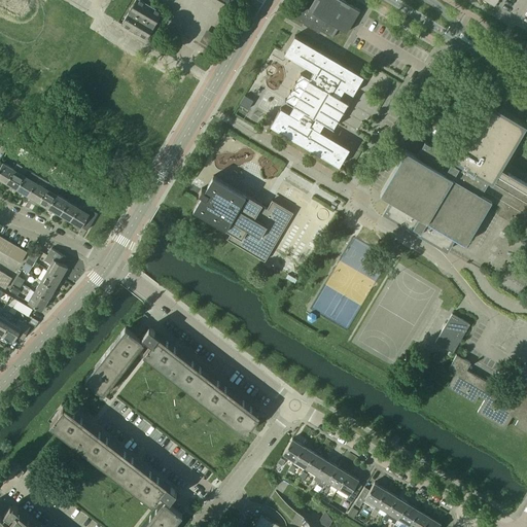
[(135,0),(128,13),(121,24),(132,31),(146,39),(162,12),(141,0),(135,0)]
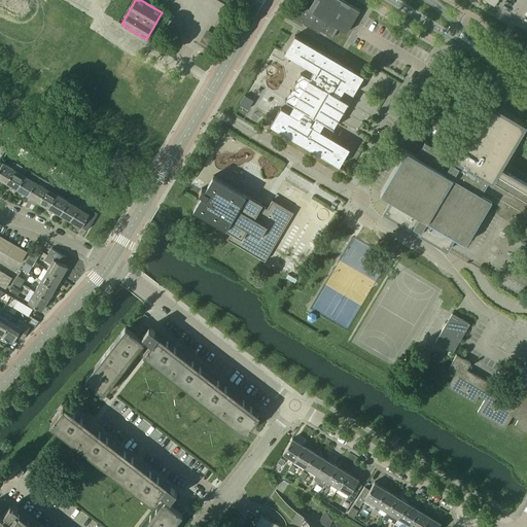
[(320,30),(332,37),(339,28),(347,32),(359,9),(343,0),(313,0),(309,9),(300,3),(291,16),(319,33),(320,30)]
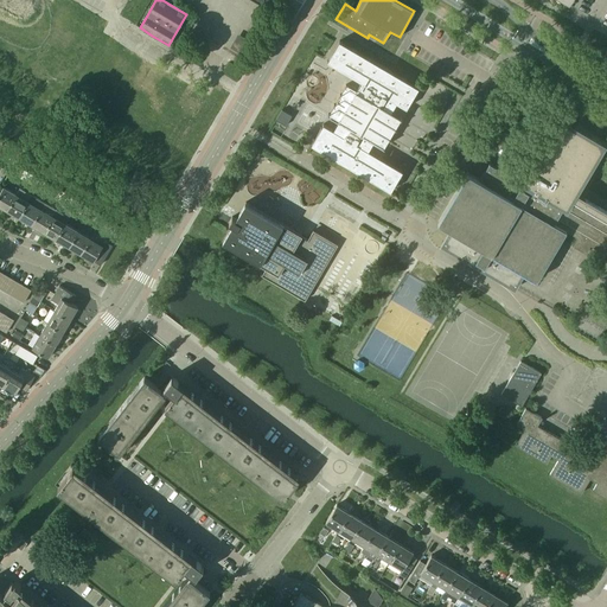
[(324,123),(312,145),(390,191),(403,171),(369,151),(374,141),(383,147),(401,117),(391,112),(396,102),(407,108),(419,88),(339,40),(327,62),(362,82),(357,91),(346,85),(328,115),(339,121),(333,129),(324,123)]
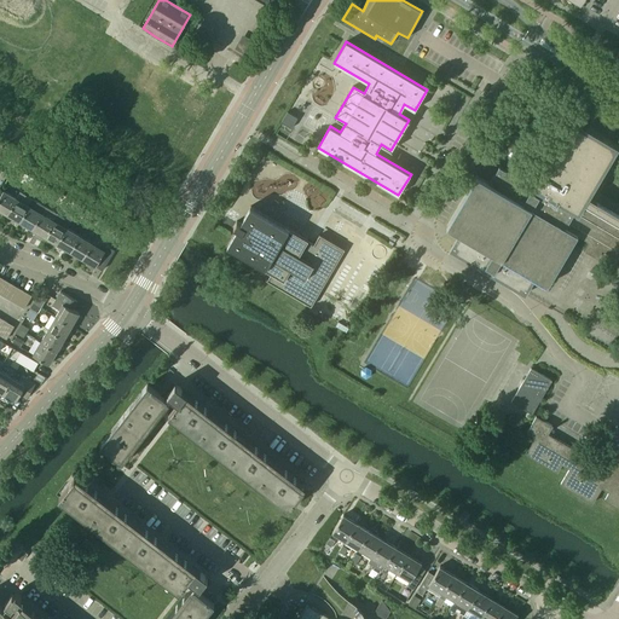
[(282,122),(291,128),(298,117),(288,111),(282,122)]
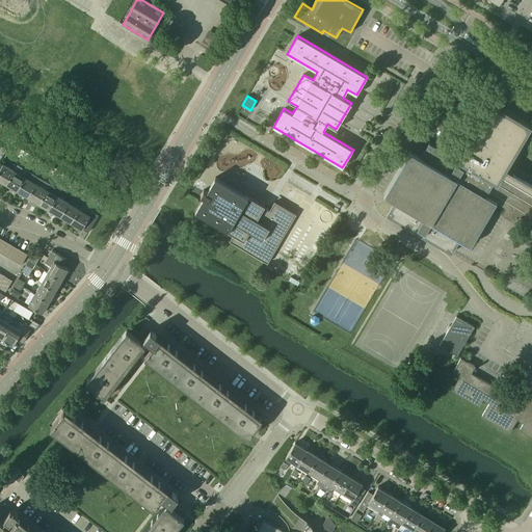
[(409,151),(383,194),(395,201),(387,215),(451,254),(459,239),(471,245),(496,203),(531,223),(531,184),(506,168),(531,126),(491,102),(457,159),(429,142),(421,157),(409,151)]
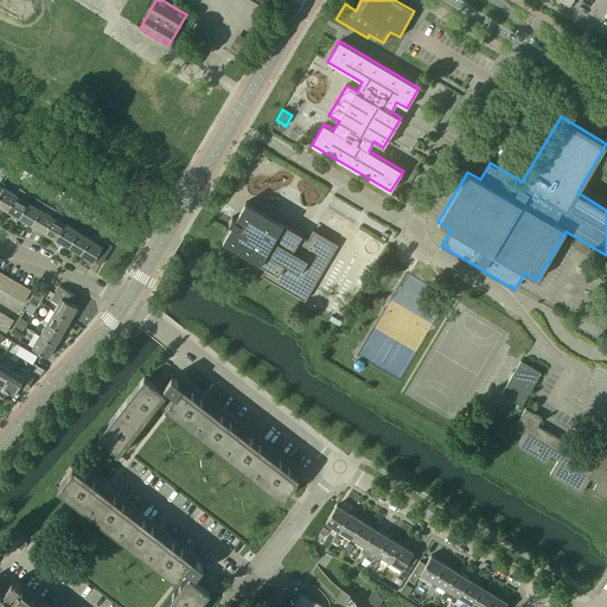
[(0,191),(0,206),(6,210),(16,193),(4,186),(0,191)]
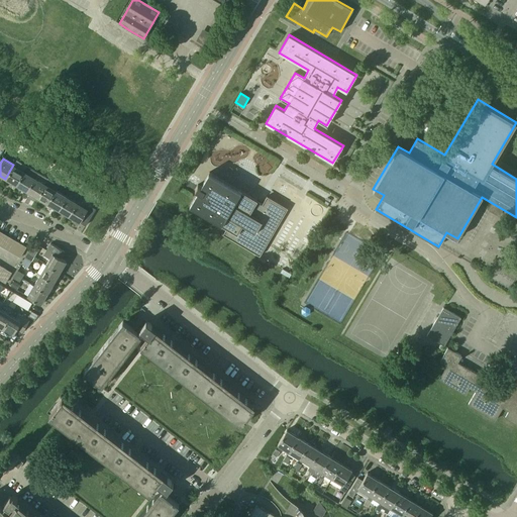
[(5,179),(16,186),(24,172),(13,165),(5,179)]
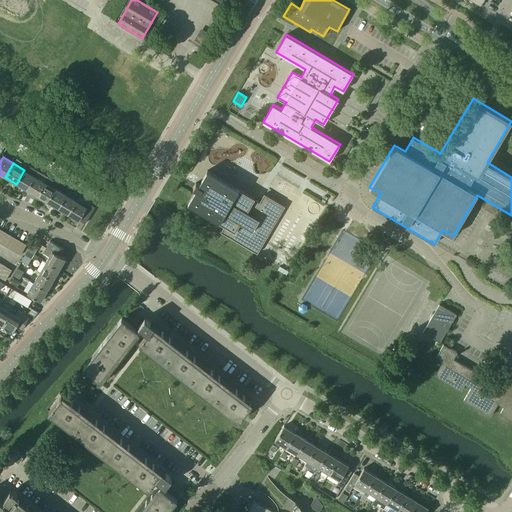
[(16,184),(26,190),(37,171),(27,165),(24,170),(16,184)]
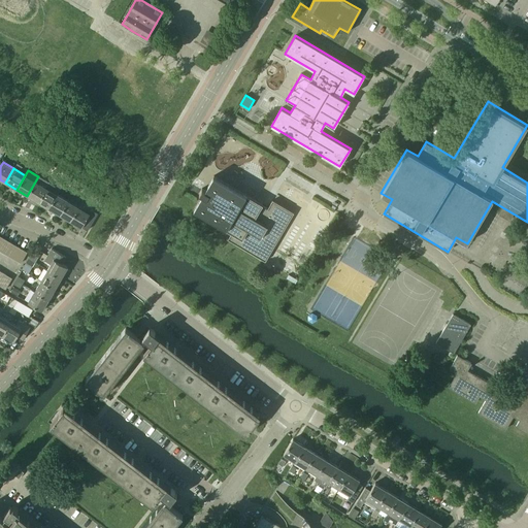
[(227,238),(265,261),(294,212),(272,200),(268,208),(262,205),(263,204),(213,175),(205,191),(202,189),(199,194),(202,196),(194,210),(232,233),(228,238),(227,238)]
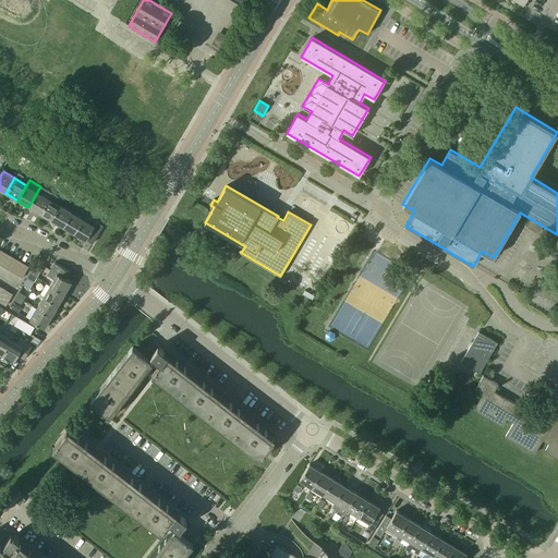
[(28,207),(39,214),(52,193),(40,186),(28,207)]
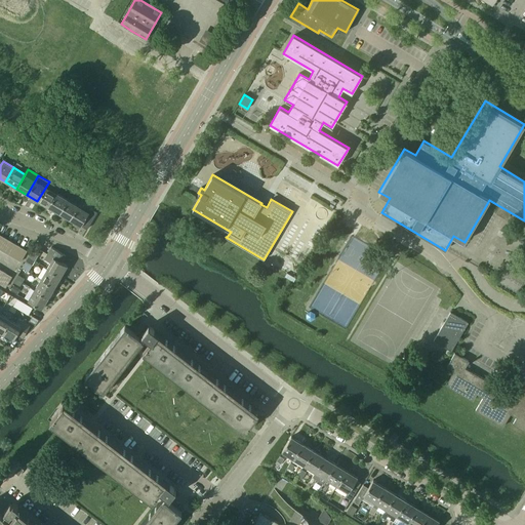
[(37,201),(48,207),(56,193),(59,188),(49,182),(37,201)]
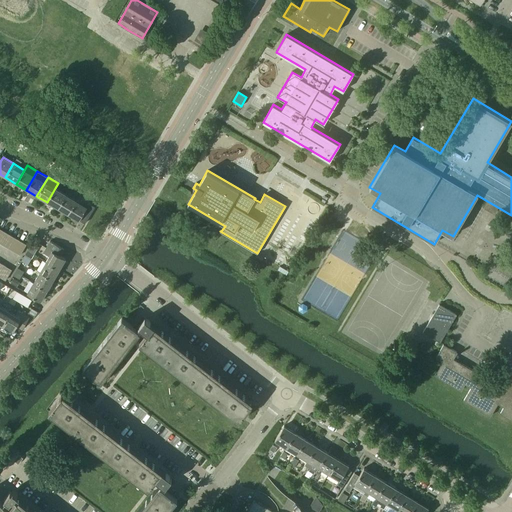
[(47,202),(57,208),(66,194),(55,188),(47,202)]
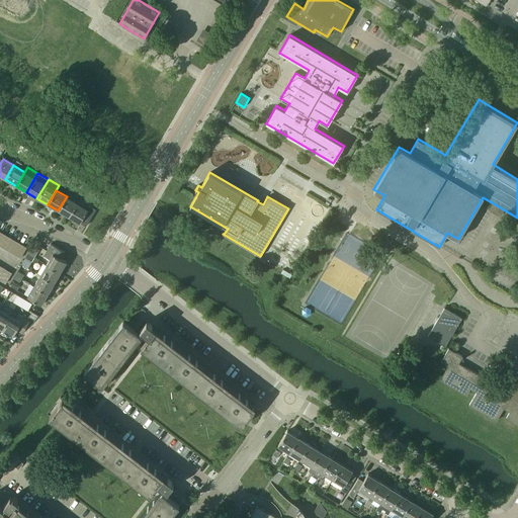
[(58,210),(69,217),(77,203),(67,196),(58,210)]
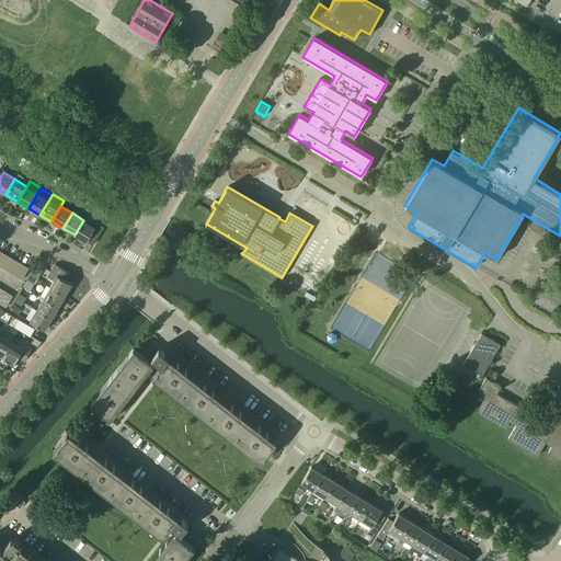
[(87,241),(93,244),(104,227),(96,222),(94,227),(83,220),(75,235),(86,242),(87,241)]
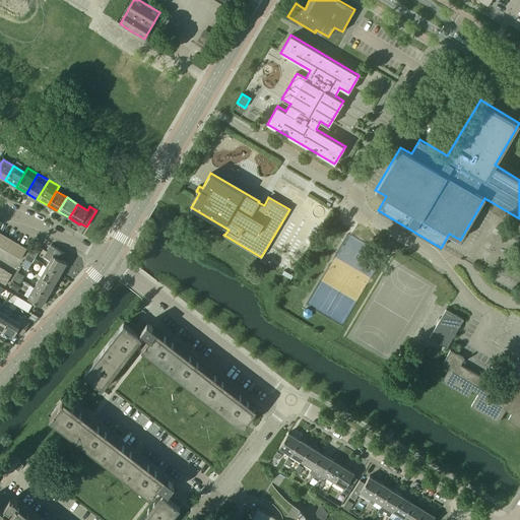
[(0,245),(0,247),(4,250),(10,240),(5,237),(0,245)]
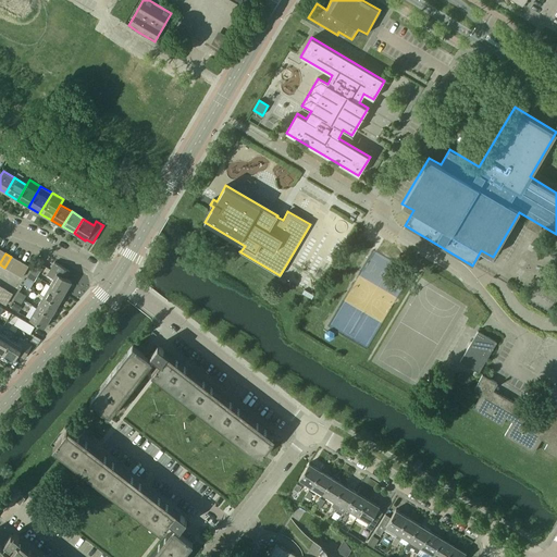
[(4,268),(10,271),(17,260),(11,257),(4,268)]
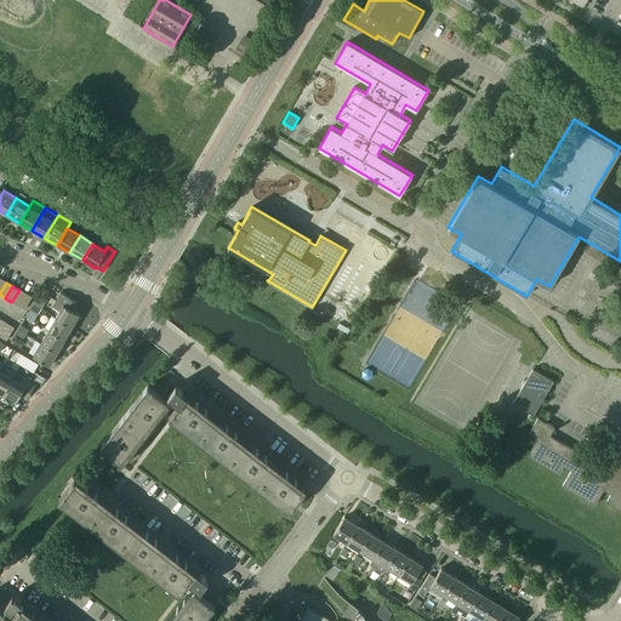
[(11,302),(18,306),(26,294),(20,290),(11,302)]
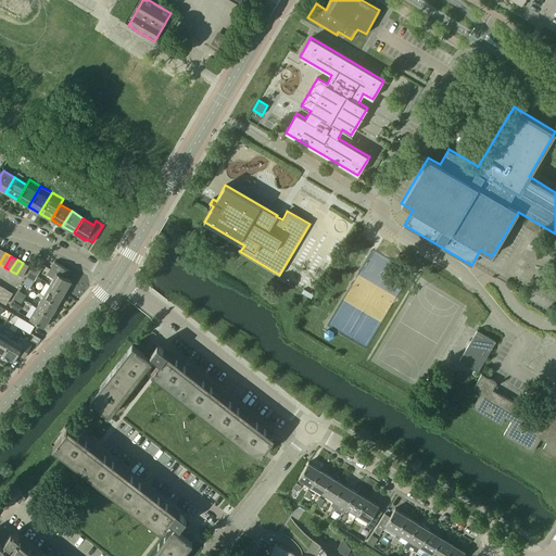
[(29,273),(37,277),(43,265),(37,261),(29,273)]
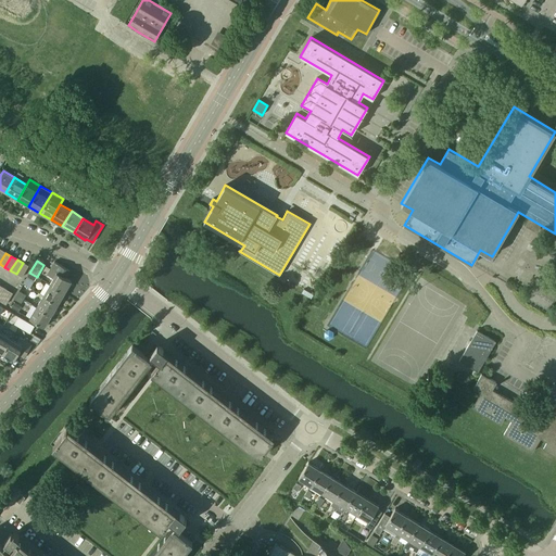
[(49,285),(64,293),(72,281),(65,278),(70,270),(54,262),(47,275),(53,278),(49,285)]
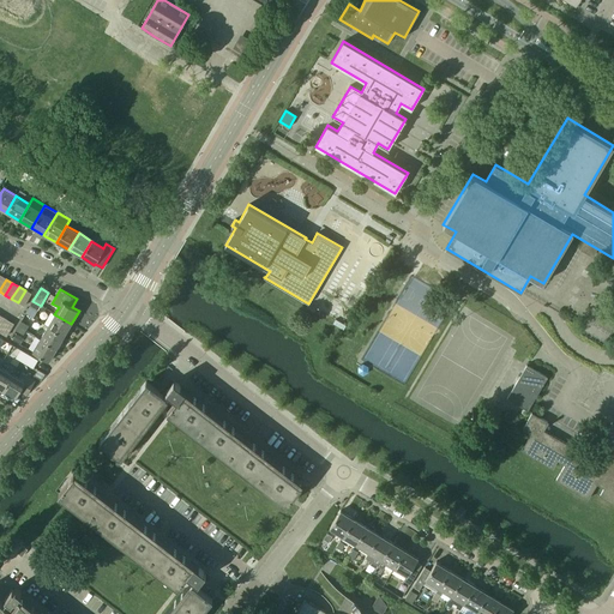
[(18,302),(24,306),(31,294),(25,290),(18,302)]
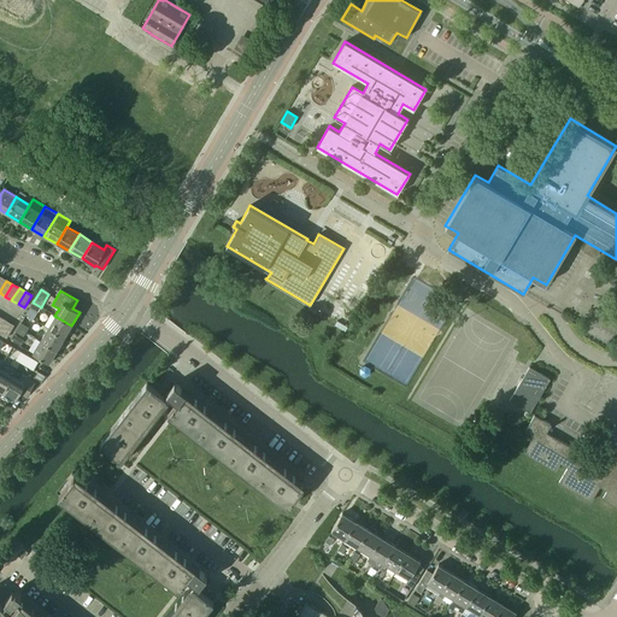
[(47,328),(64,338),(71,325),(54,316),(47,328)]
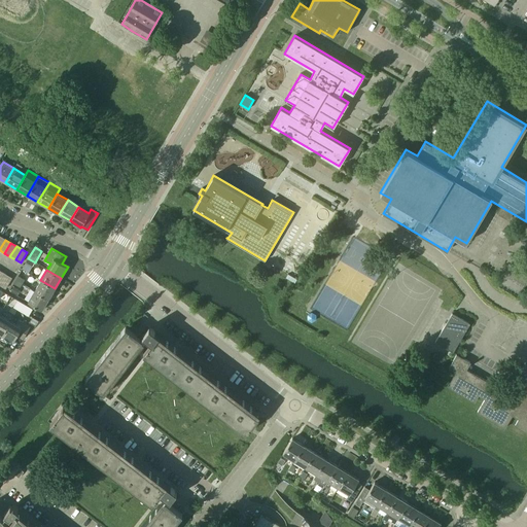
[(0,285),(5,288),(11,278),(6,275),(0,285)]
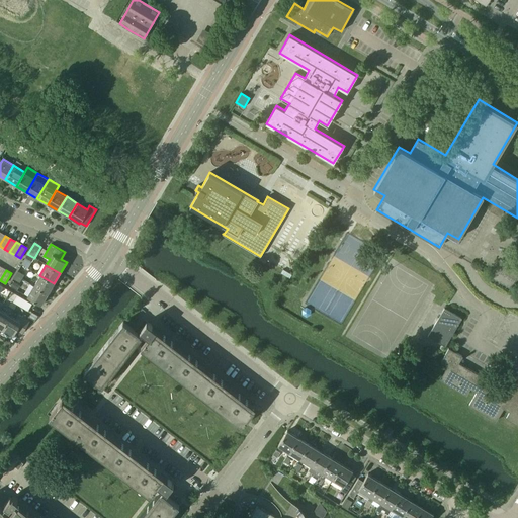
[(33,285),(48,294),(54,283),(39,275),(33,285)]
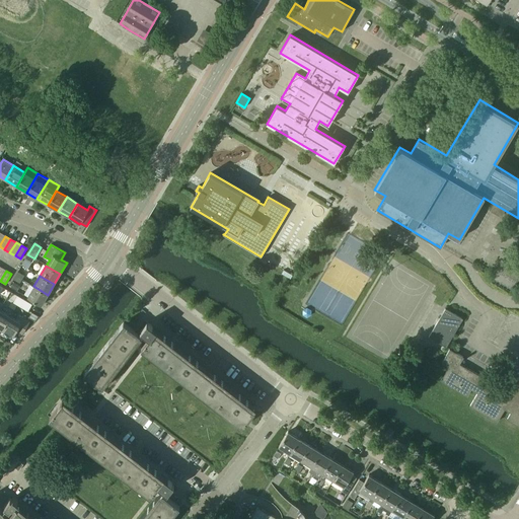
[(27,297),(42,305),(48,295),(33,286),(27,297)]
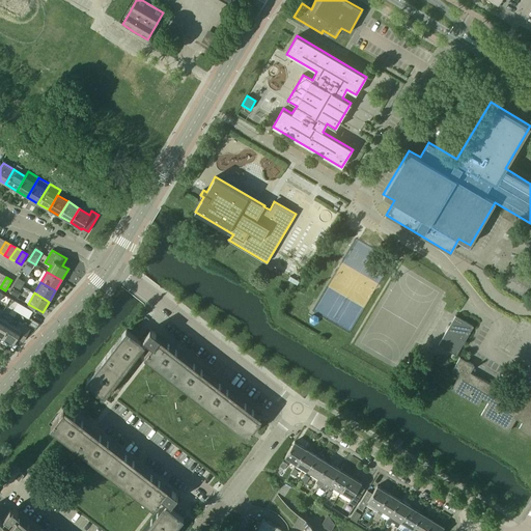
[(18,311),(28,318),(32,311),(22,305),(18,311)]
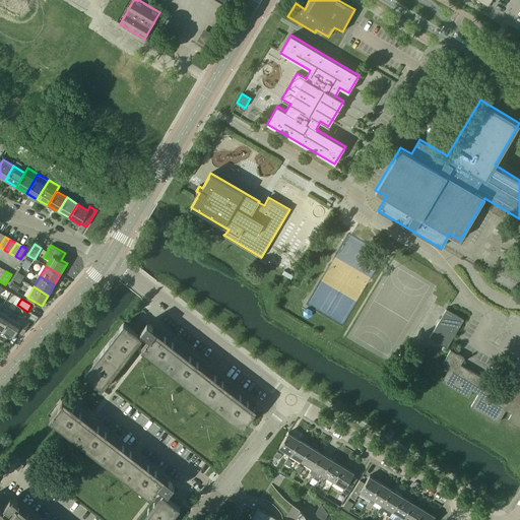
[(430,337),(447,347),(463,319),(446,309),(430,337)]
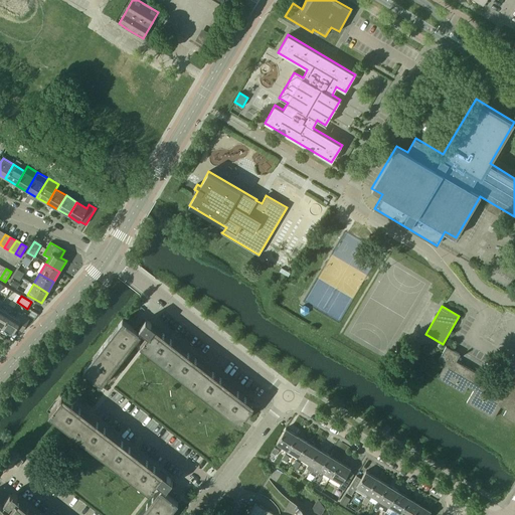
[(0,326),(2,328),(10,314),(0,308),(0,326)]
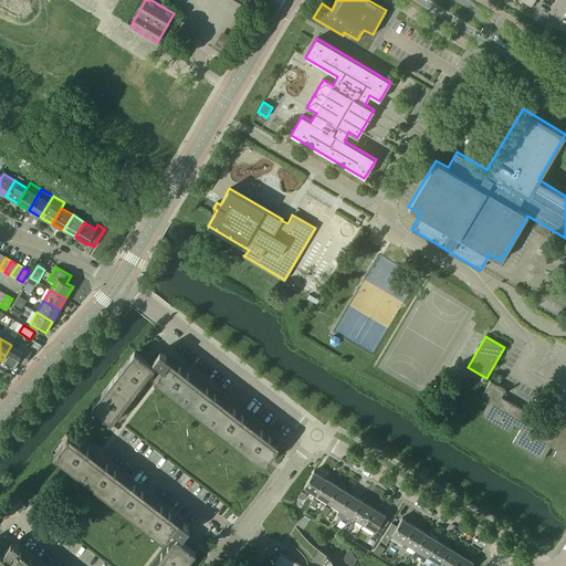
[(2,360),(13,367),(18,360),(24,364),(32,350),(20,344),(17,348),(11,345),(2,360)]
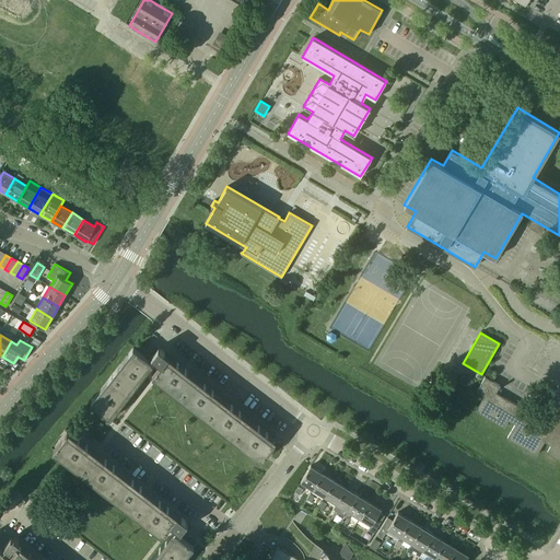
[(153,363),(149,360),(139,351),(133,348),(91,403),(109,417),(111,418),(144,375),(153,363)]
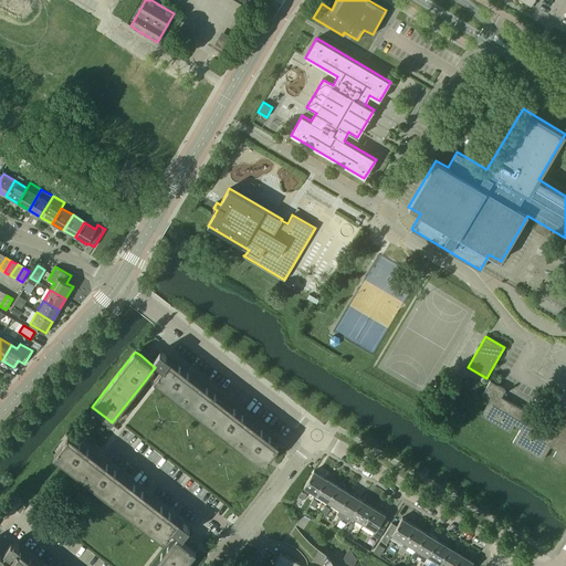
[(150,364),(155,367),(157,369),(160,371),(168,362),(164,358),(166,356),(160,352),(150,364)]
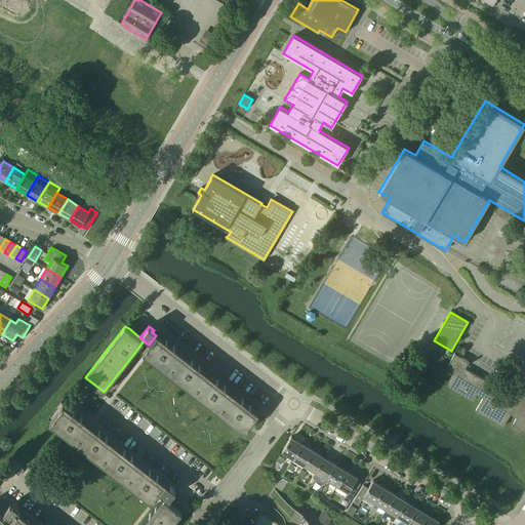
[(148,356),(245,431),(259,412),(154,330),(152,332),(156,335),(149,345),(143,352),(148,356)]
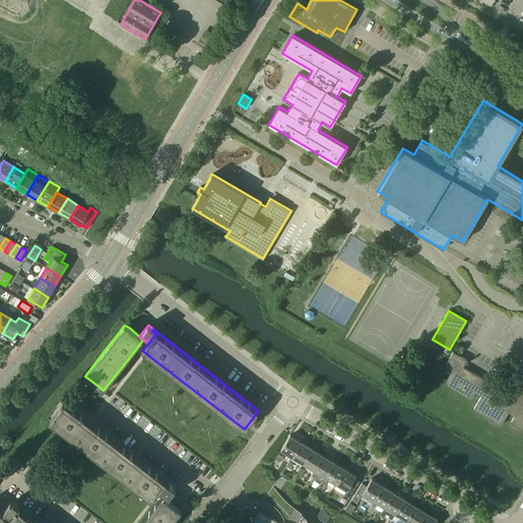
[(511,422),(522,429),(522,383),(517,380),(510,393),(496,386),(501,379),(493,375),(489,382),(463,367),(467,360),(454,351),(445,366),(452,369),(443,383),(471,398),(475,392),(481,395),(473,409),(501,425),(509,412),(515,416),(511,422)]
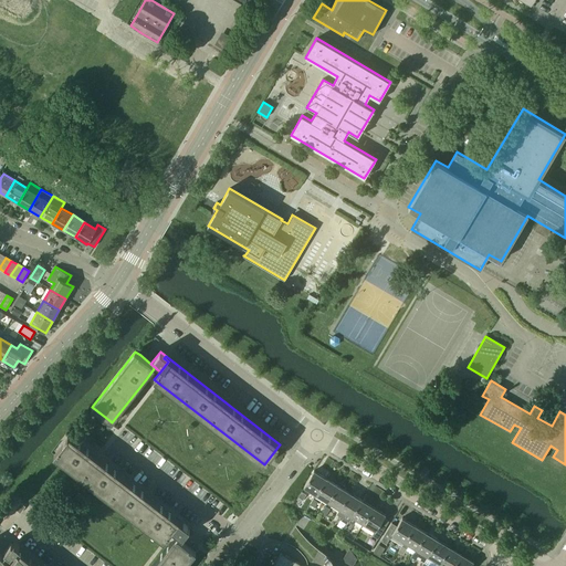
[(164,541),(170,533),(178,523),(181,526),(182,524),(70,436),(53,456),(164,541)]
